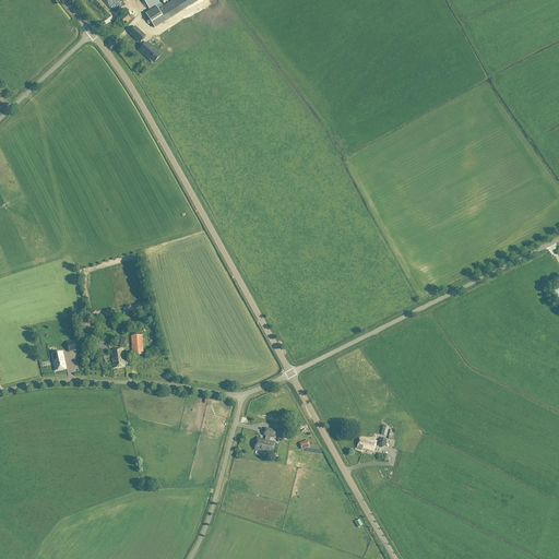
[(143,0),(150,10),(165,0),(143,0)]
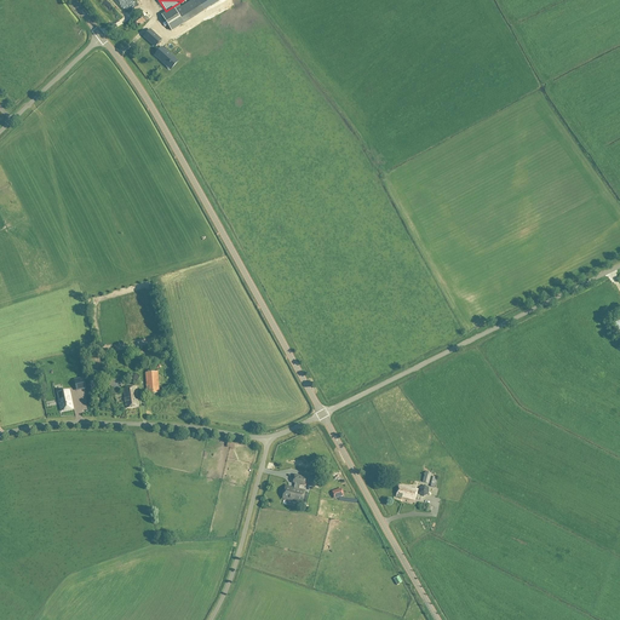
[(173,9),(161,16),(171,30),(183,23),(176,11),(173,9)]
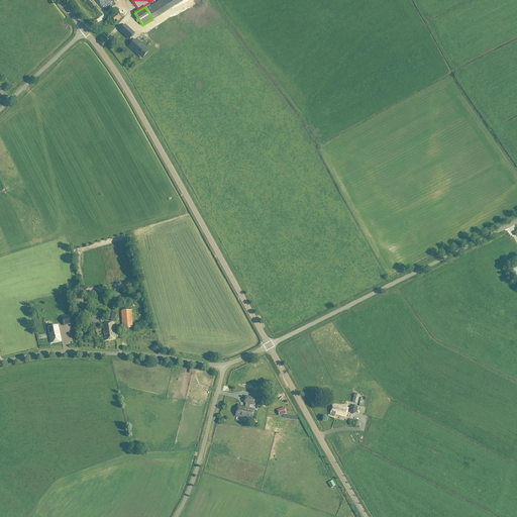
[(117,11),(115,13),(109,18),(114,24),(120,20),(122,18),(117,11)]
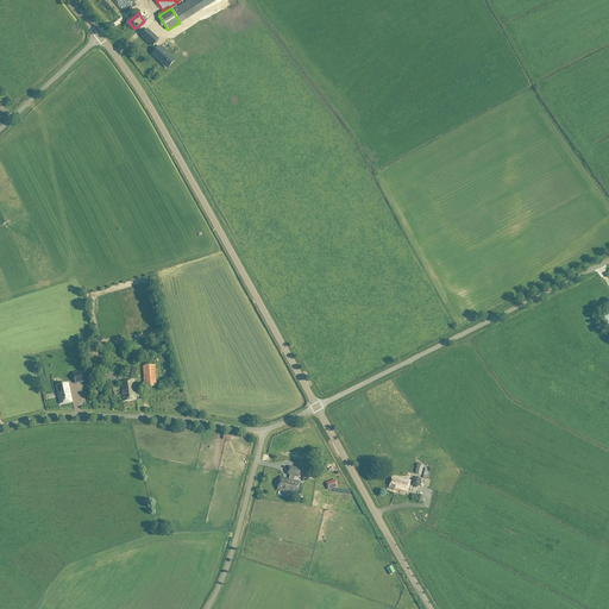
[(152,46),(158,39),(148,30),(142,37),(152,46)]
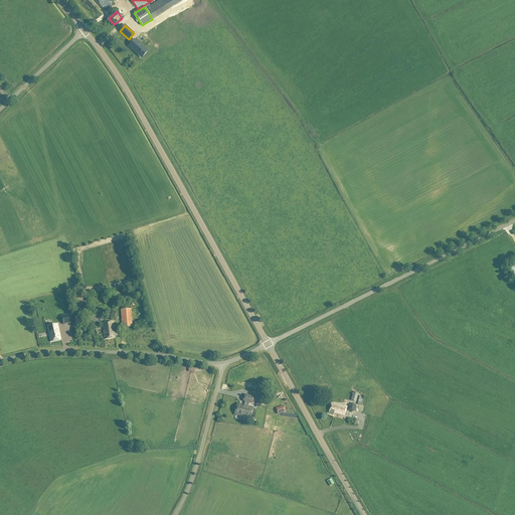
[(145,48),(135,39),(129,46),(139,55),(145,48)]
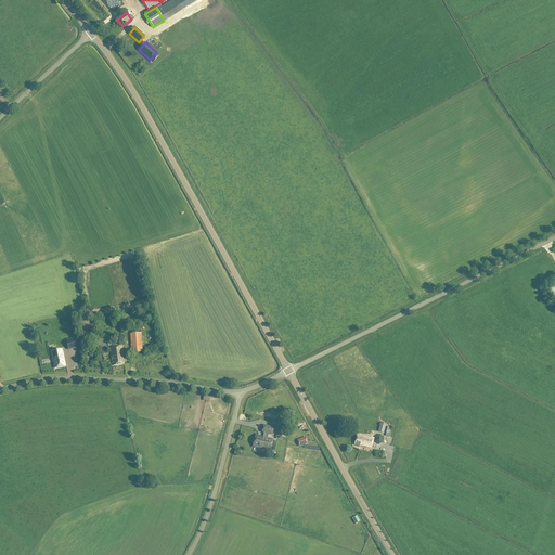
[(141,333),(130,334),(131,352),(142,352),(141,333)]
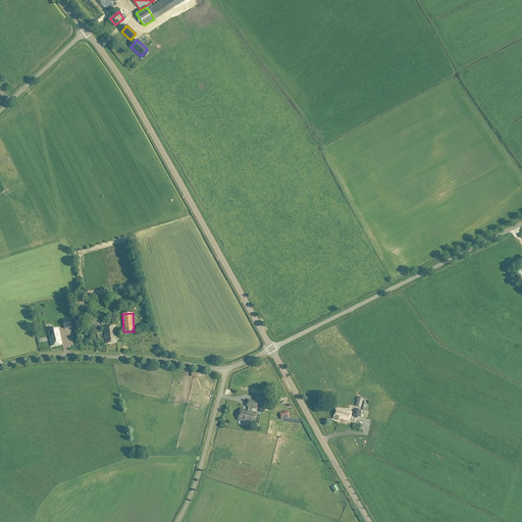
[(72,326),(70,318),(62,320),(64,328),(72,326)]
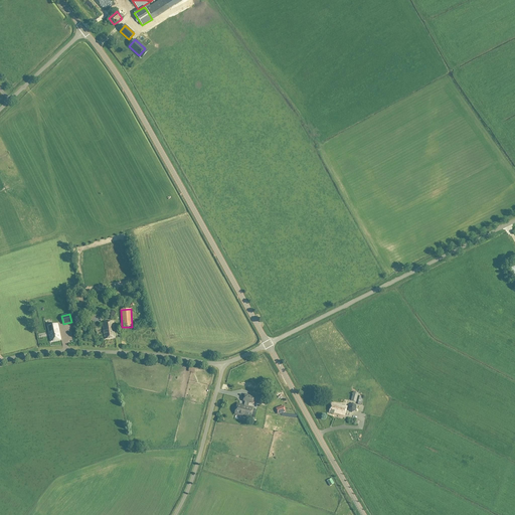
[(99,323),(98,314),(88,315),(89,325),(99,323)]
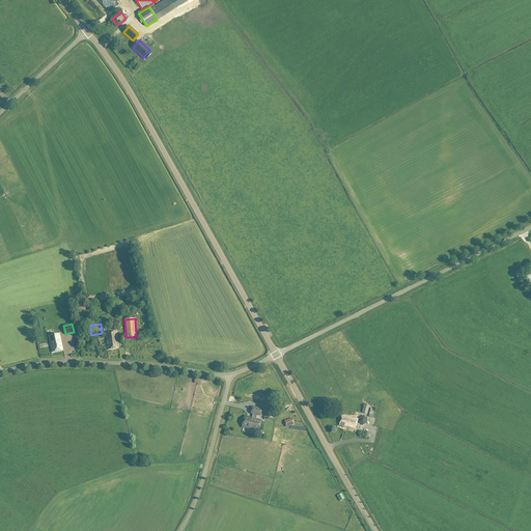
[(108,350),(118,348),(116,331),(105,333),(108,350)]
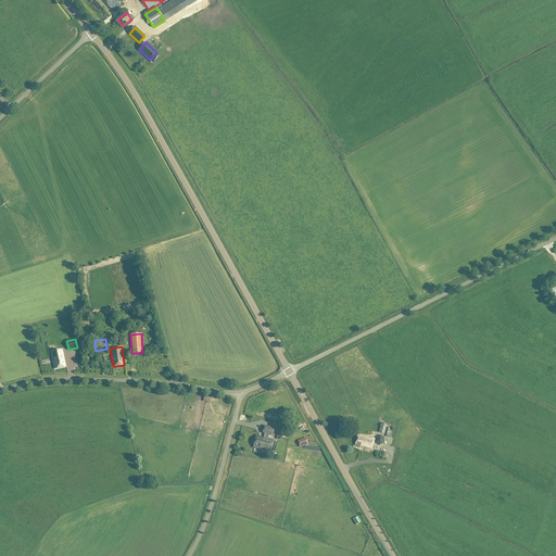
[(55,371),(65,369),(62,352),(51,354),(55,371)]
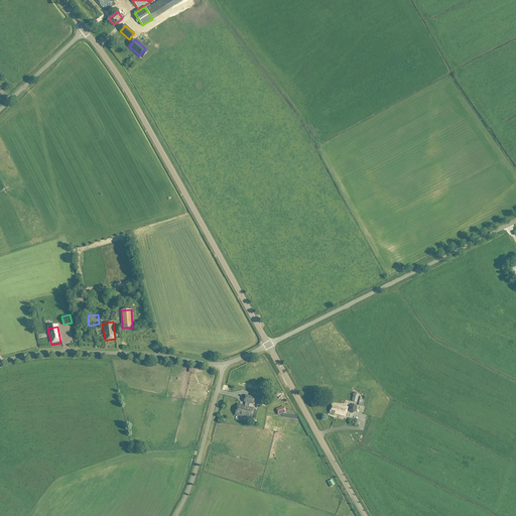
[(238,405),(235,415),(251,419),(254,409),(249,408),(250,403),(253,404),(254,398),(245,396),(244,402),(246,402),(244,407),(238,405)]
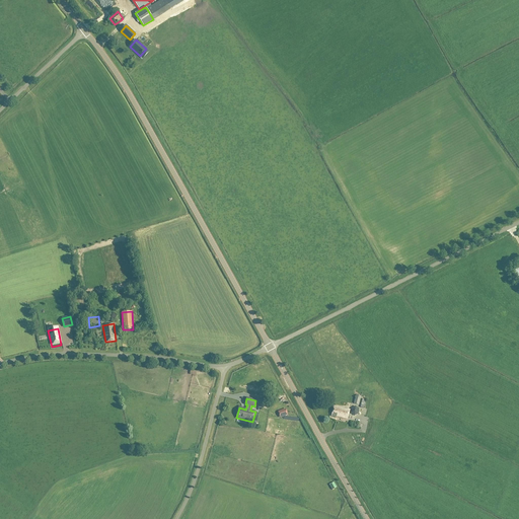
[(350,411),(334,406),(331,417),(337,418),(337,417),(347,419),(350,411)]
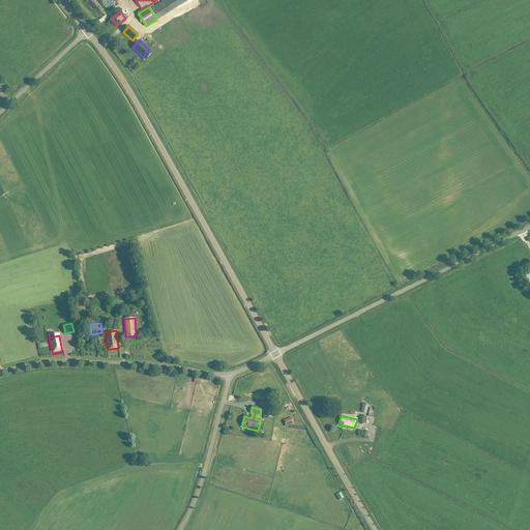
[(358,417),(358,422),(361,424),(365,422),(366,418),(362,415),(358,417)]
